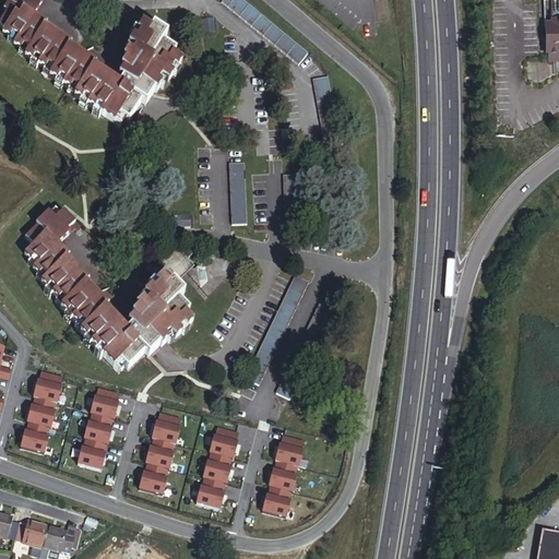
[(6,0),(6,1),(8,2),(3,9),(7,12),(0,21),(0,26),(4,30),(2,33),(15,42),(13,45),(26,54),(24,57),(51,74),(49,78),(75,95),(73,99),(113,125),(118,119),(127,125),(140,105),(145,97),(142,96),(146,90),(153,94),(155,95),(164,82),(167,84),(180,63),(171,58),(174,54),(161,46),(165,38),(151,31),(147,35),(140,30),(135,37),(139,39),(135,46),(131,44),(127,51),(133,55),(130,61),(127,59),(122,67),(125,69),(133,73),(125,86),(122,85),(119,91),(93,75),(94,72),(67,56),(69,51),(42,35),(44,32),(26,22),(23,20),(32,6),(28,4),(30,0),(6,0)]
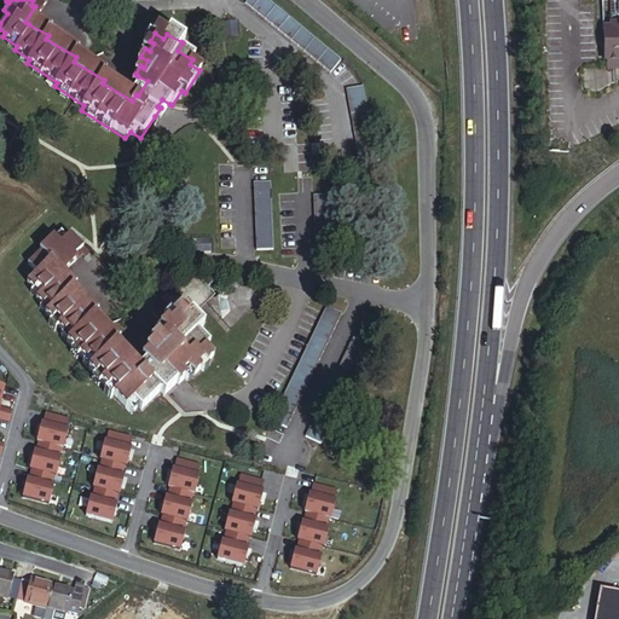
[(29,24),(42,0),(33,0),(32,5),(35,6),(25,22),(29,24)]
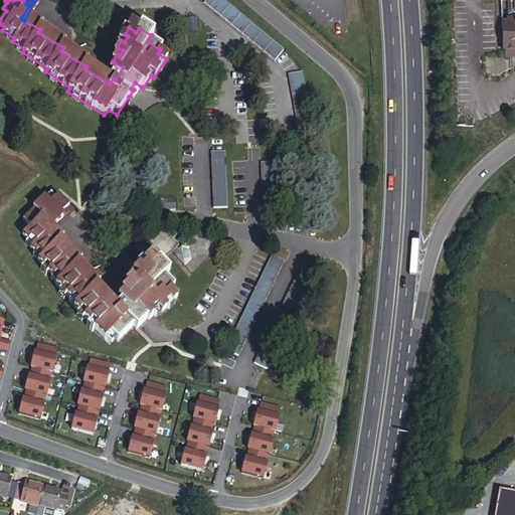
[(284,50),(221,0),(205,0),(203,3),(274,61),(284,50)]
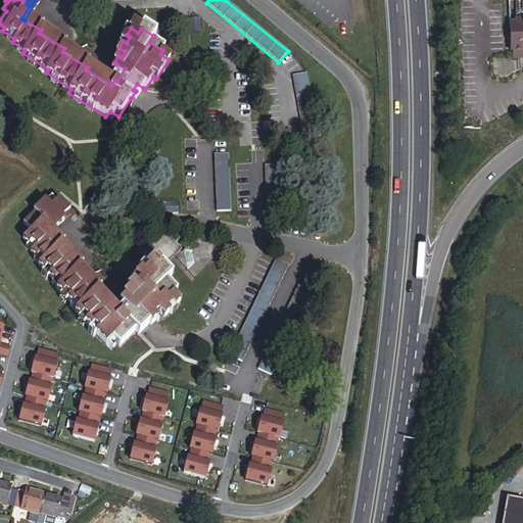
[(522,1),(507,1),(507,21),(503,21),(503,52),(522,52),(522,1)]
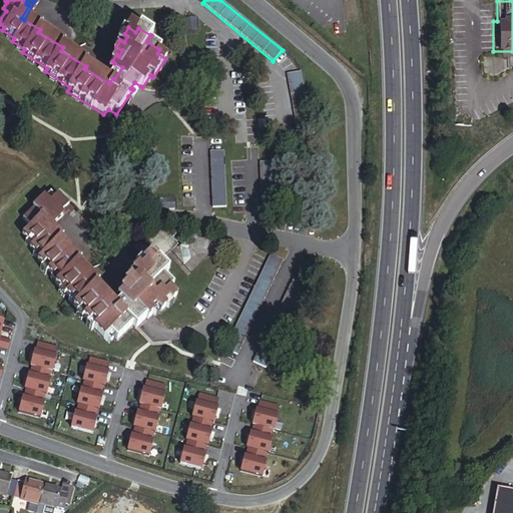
[(512,57),(485,57),(485,71),(512,71),(512,57)]
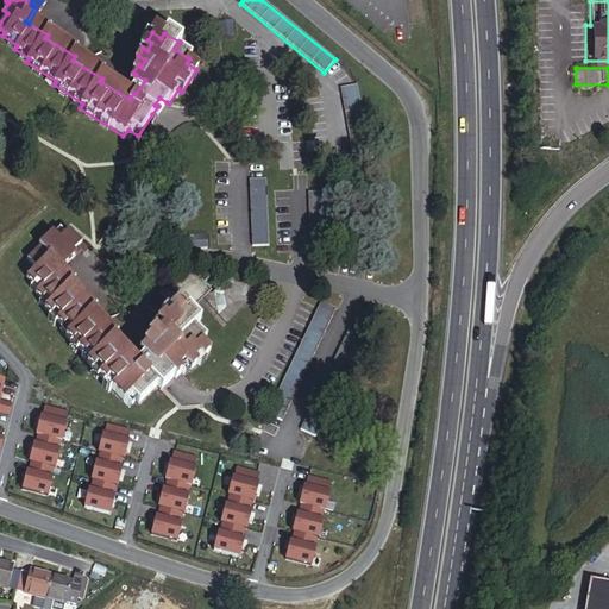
[(136,94),(145,80),(136,75),(132,82),(137,86),(133,93),(136,94)]
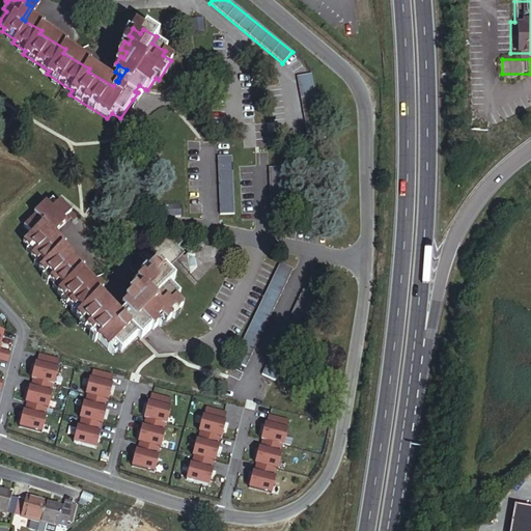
[(326,138),(318,95),(315,96),(311,75),(297,77),(309,141),(326,138)]
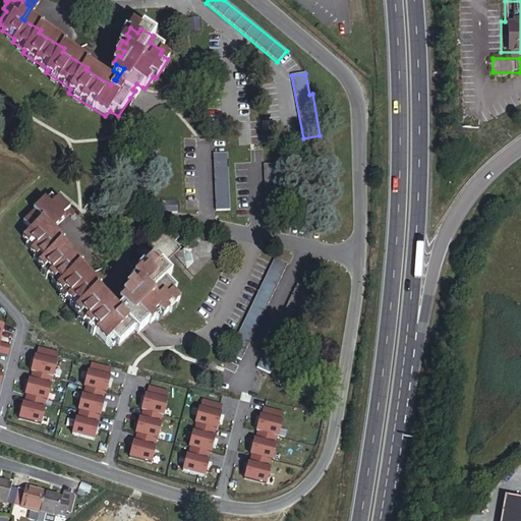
[(134,100),(142,88),(136,83),(132,90),(135,91),(130,98),(134,100)]
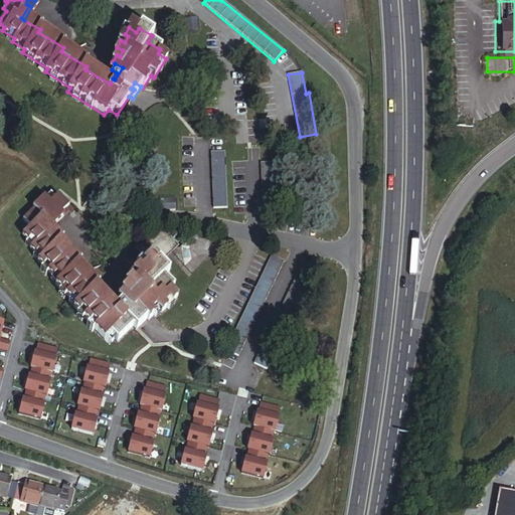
[(226,208),(224,151),(209,152),(212,208),(226,208)]
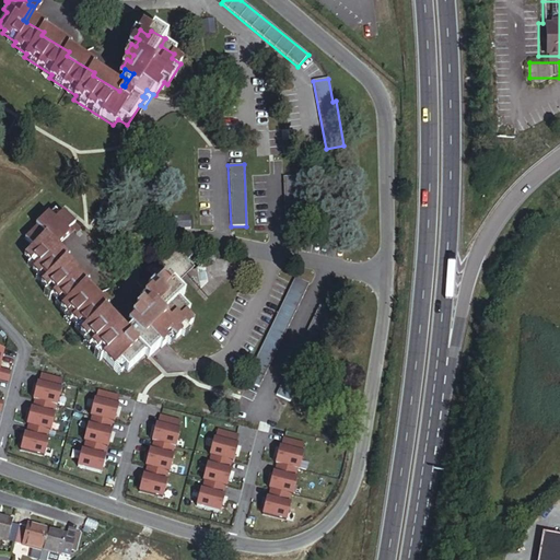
[(301,237),(298,176),(282,177),(286,238),(301,237)]
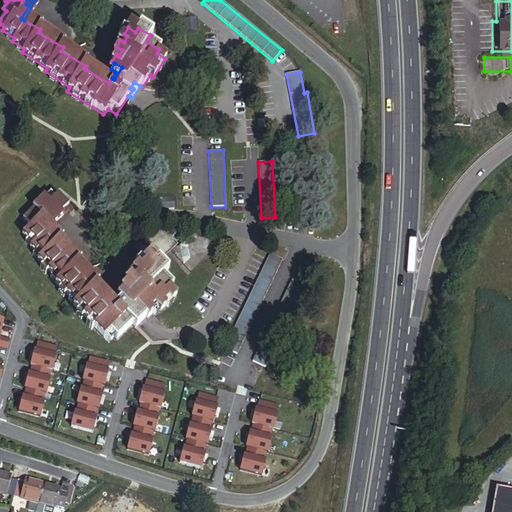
[(79,260),(59,239),(62,237),(56,231),(54,233),(46,225),(45,226),(42,223),(46,221),(51,226),(59,219),(56,216),(59,214),(62,216),(67,212),(69,214),(73,210),(57,195),(49,203),(43,196),(32,206),(33,208),(22,218),(30,226),(22,234),(32,244),(29,247),(39,257),(37,260),(57,281),(54,283),(75,304),(72,307),(103,338),(108,333),(115,340),(131,325),(136,320),(134,317),(139,313),(145,318),(146,319),(151,314),(149,311),(154,307),(159,312),(164,306),(162,304),(167,299),(169,302),(175,296),(168,289),(171,286),(162,275),(167,270),(157,260),(174,244),(158,227),(136,247),(146,257),(141,262),(144,265),(139,270),(136,267),(131,273),(136,278),(131,283),(128,280),(123,285),(125,287),(130,293),(120,304),(118,302),(114,307),(94,287),(97,284),(76,263),(79,260)]
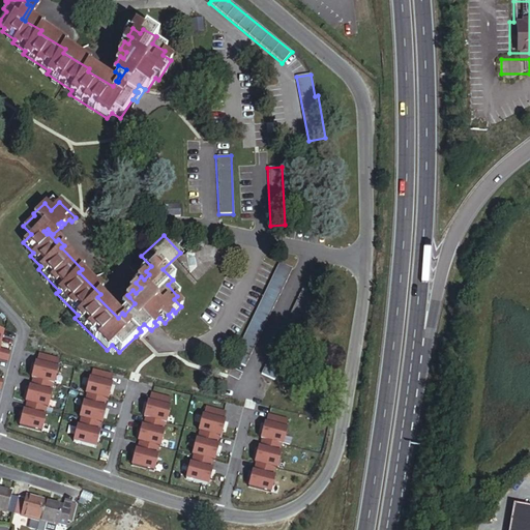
[(244,365),(292,268),(278,262),(231,359),(244,365)]
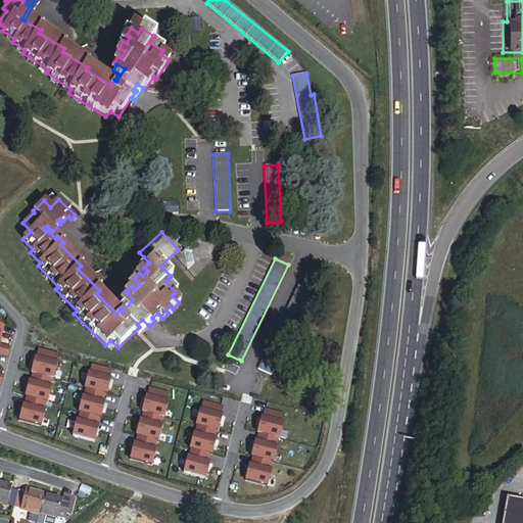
[(123,311),(133,299),(128,293),(122,299),(126,303),(121,308),(123,311)]
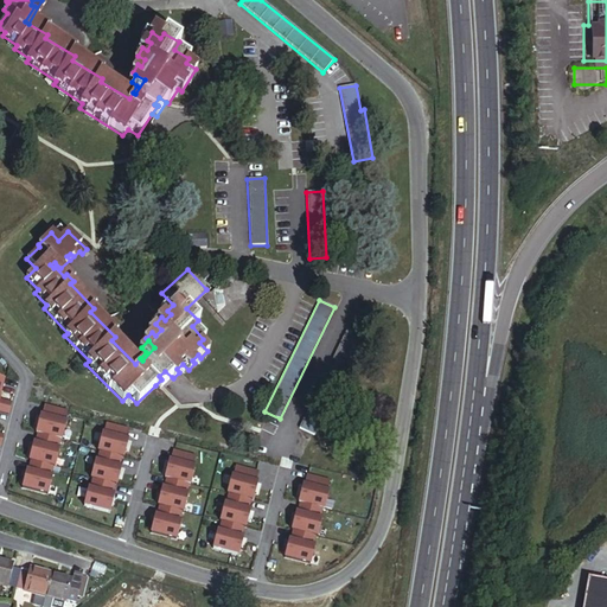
[(172,377),(165,371),(159,376),(161,379),(155,385),(159,389),(172,377)]
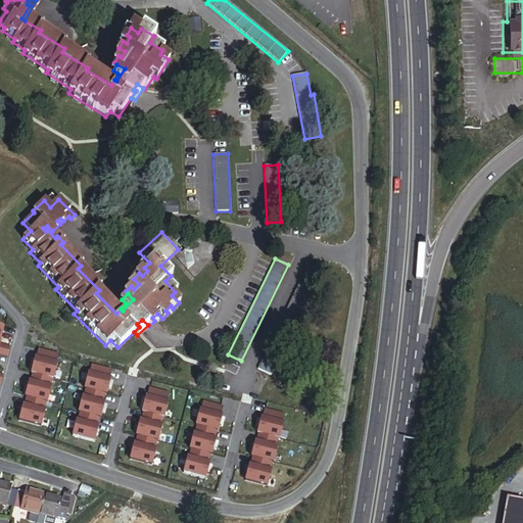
[(0,355),(7,358),(9,348),(0,345),(0,326),(0,325),(0,355)]
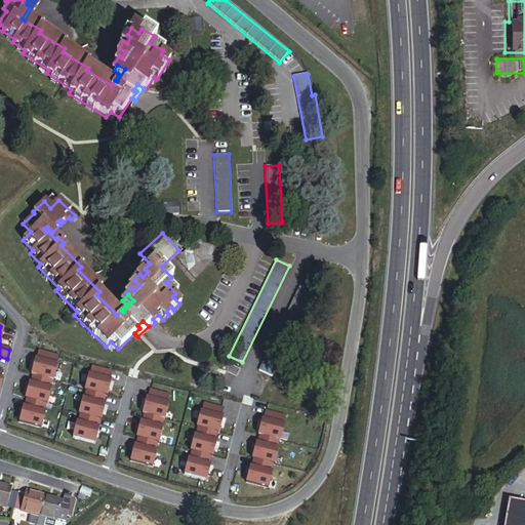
[(56,357),(38,352),(36,360),(34,360),(30,375),(32,375),(50,380),(52,380),(56,366),(54,366),(56,357)]
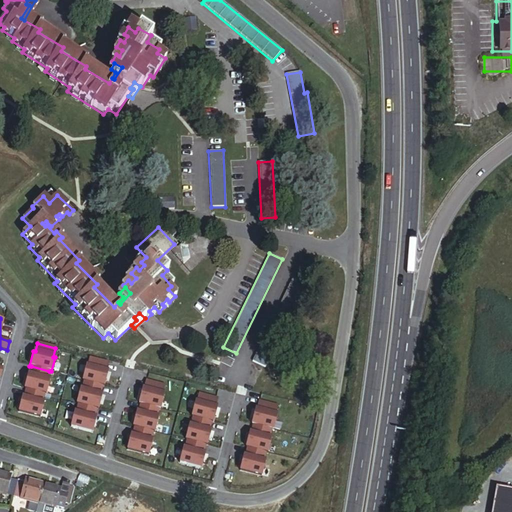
[(106,363),(88,359),(86,367),(85,367),(81,382),(82,382),(100,387),(102,387),(106,373),(104,372),(106,363)]
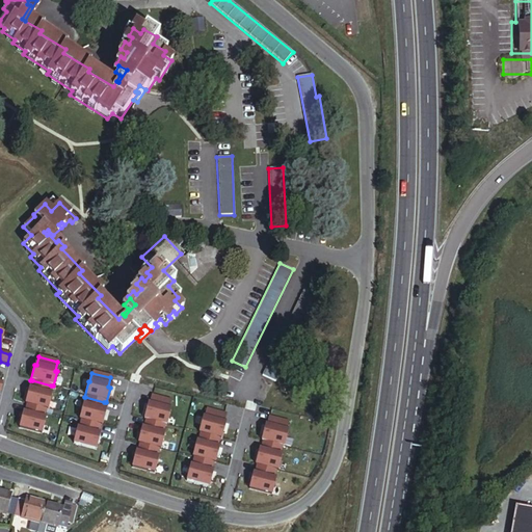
[(28,389),(24,404),(26,404),(46,409),(47,410),(51,394),(49,394),(51,386),(32,380),(30,389),(28,389)]
